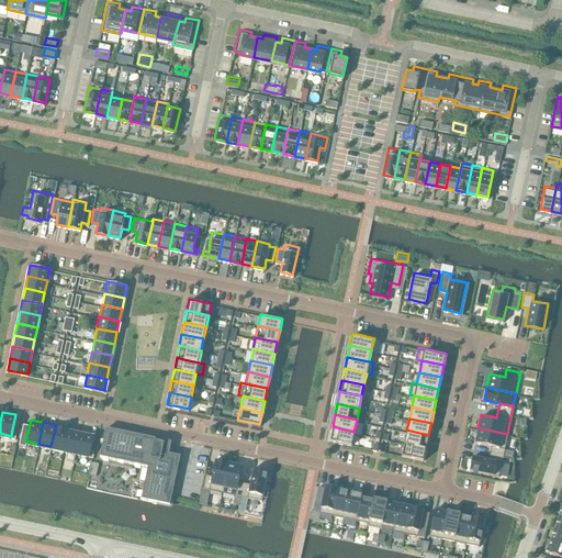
[(56,425),(51,446),(63,449),(68,427),(56,425)]
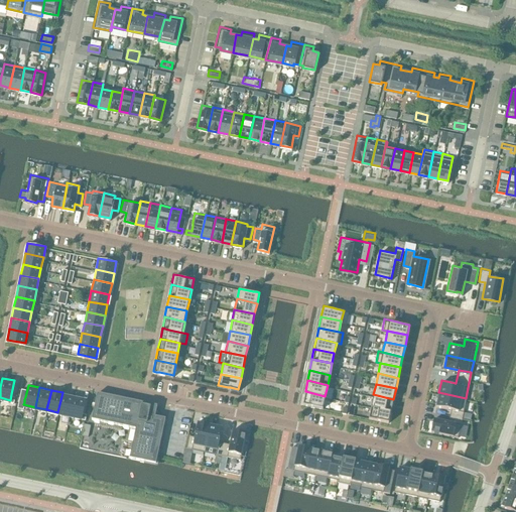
[(97,390),(92,416),(136,426),(129,456),(155,462),(165,415),(154,413),(157,403),(151,402),(97,390)]
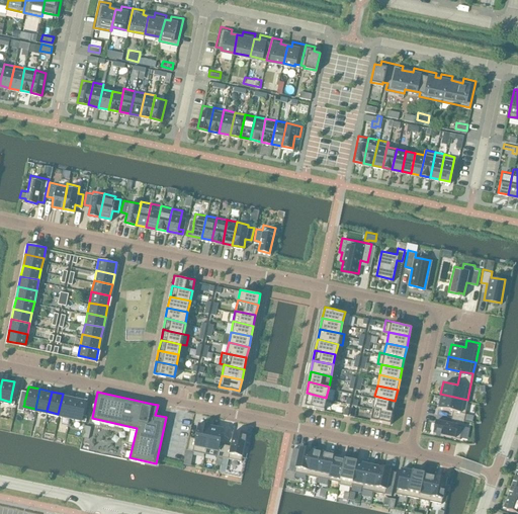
[(307,393),(304,404),(313,406),(316,407),(324,409),(326,398),(307,393)]
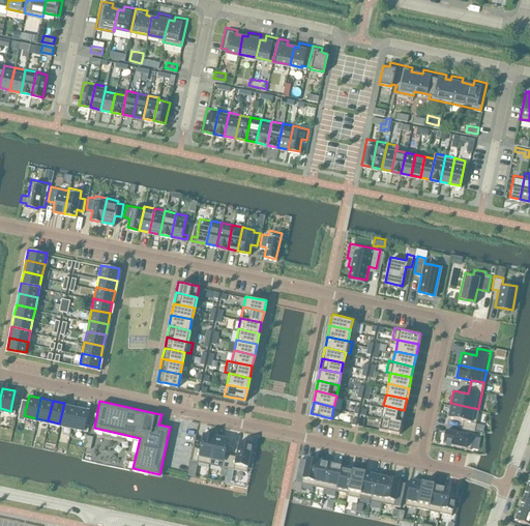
[(64,403),(59,424),(71,426),(76,405),(64,403)]
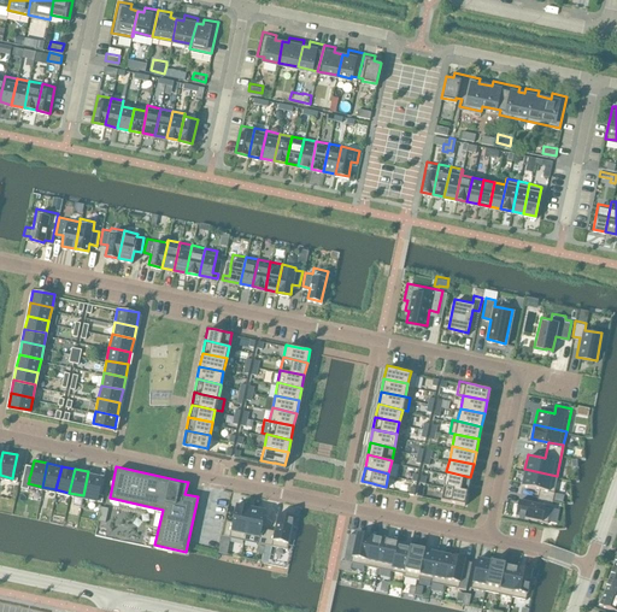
[(524,469),(522,483),(539,487),(554,490),(557,476),(524,469)]
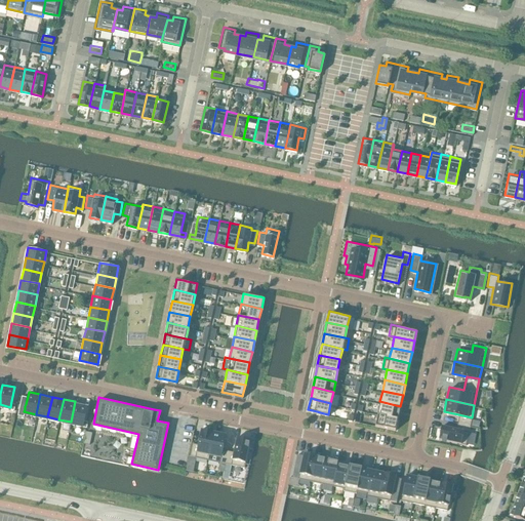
[(75,401),(71,422),(83,424),(84,418),(87,404),(75,401)]
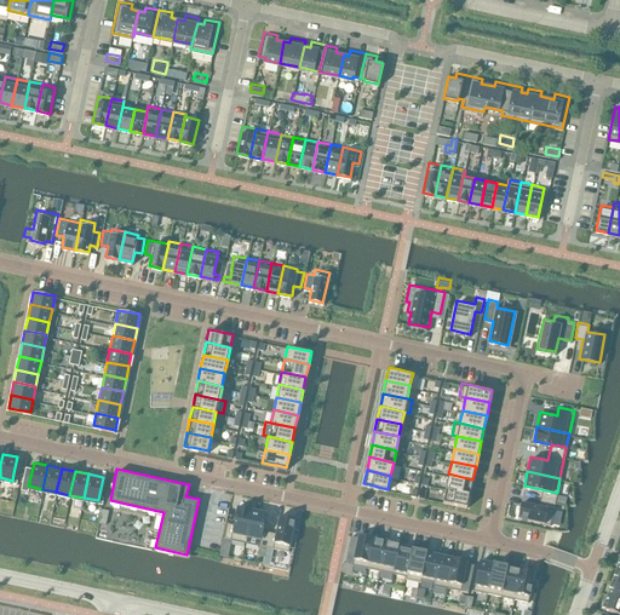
[(448,473),(446,487),(470,492),(472,480),(448,473)]
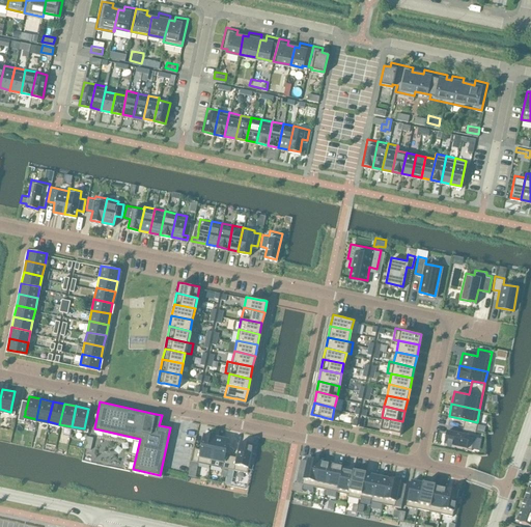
[(382,417),(380,428),(389,431),(391,432),(400,434),(402,421),(382,417)]
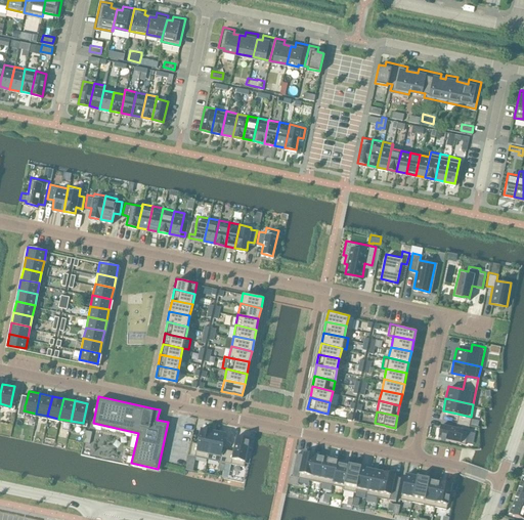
[(440,423),(438,436),(465,442),(471,417),(457,414),(455,426),(440,423)]
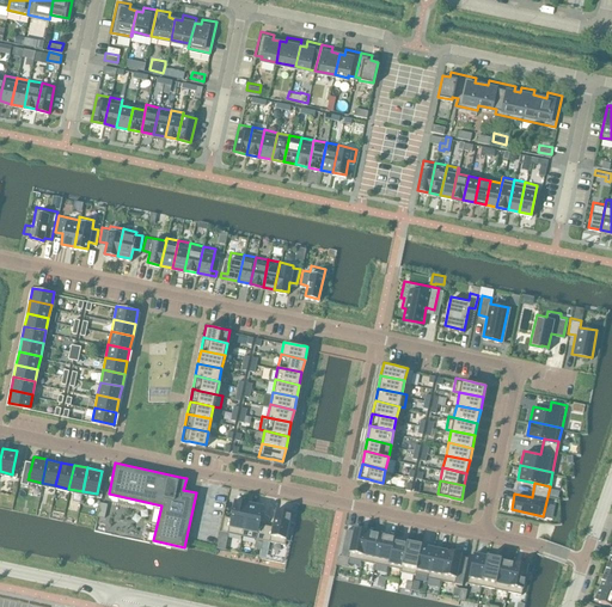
[(224,514),(221,528),(227,529),(242,533),(243,527),(249,501),(234,497),(231,515),(224,514)]
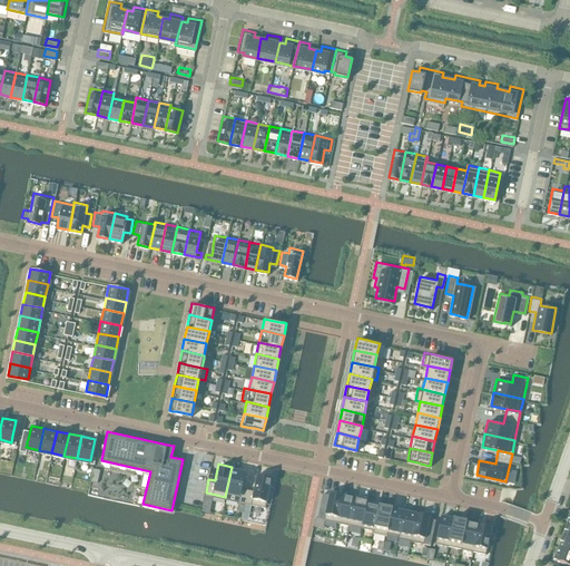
[(90,478),(97,480),(99,467),(94,466),(90,478)]
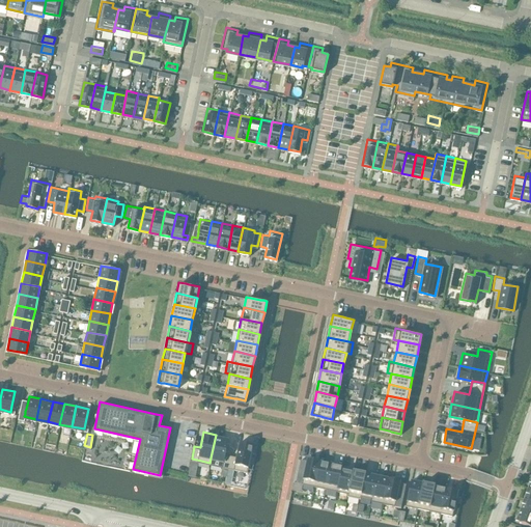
[(211,458),(210,463),(222,465),(228,467),(230,454),(224,453),(228,437),(216,435),(211,458)]
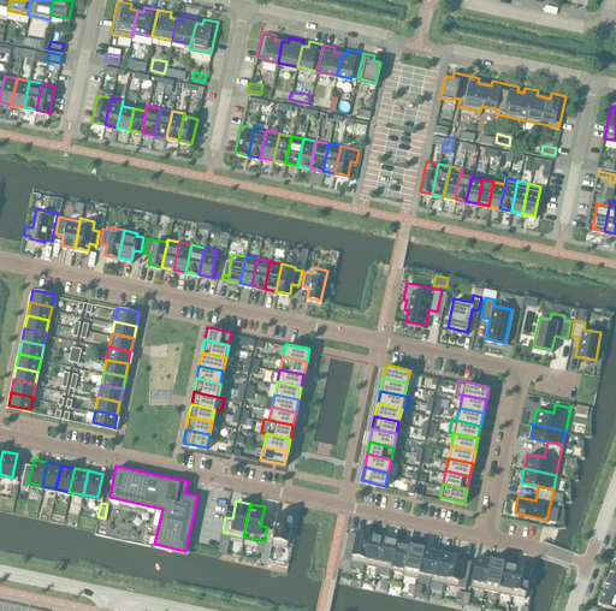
[(267,527),(265,541),(271,543),(286,546),(288,540),(294,514),(278,510),(273,528),(267,527)]
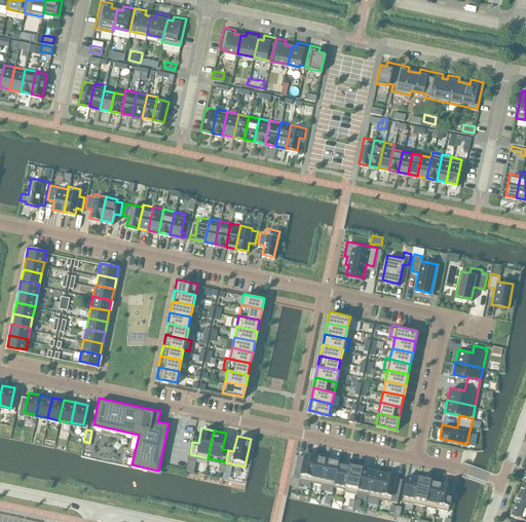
[(300,474),(299,477),(310,480),(311,479),(315,454),(304,452),(304,454),(303,458),(302,464),(301,467),(300,470),(300,473),(300,474)]
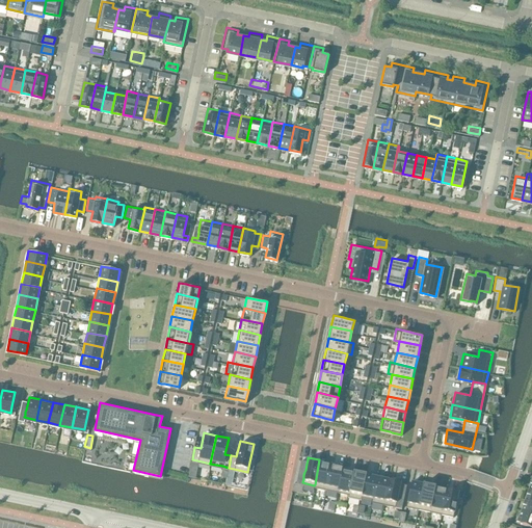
[(319,459),(315,484),(325,486),(330,462),(319,459)]
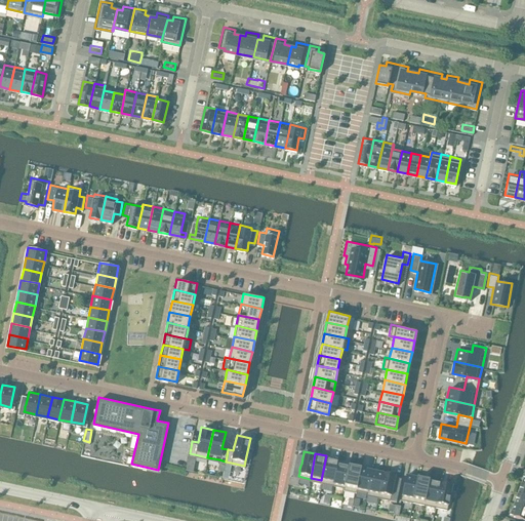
[(326,455),(321,480),(332,483),(337,458),(326,455)]
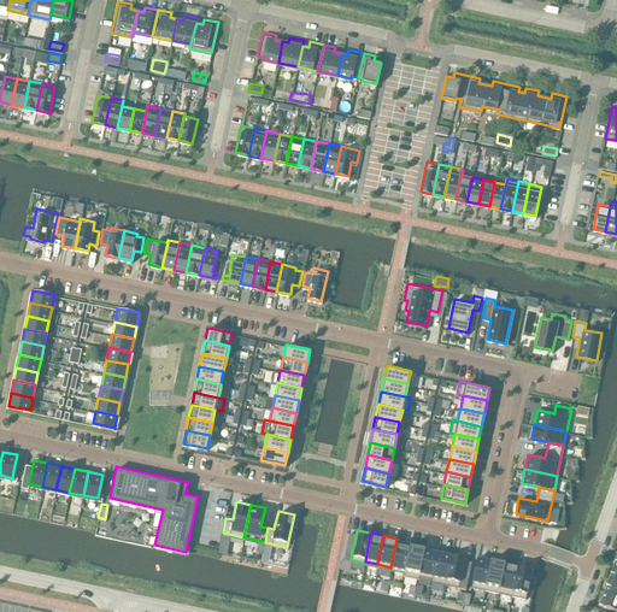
[(397,539),(391,568),(404,570),(405,570),(407,557),(411,541),(398,539),(397,539)]
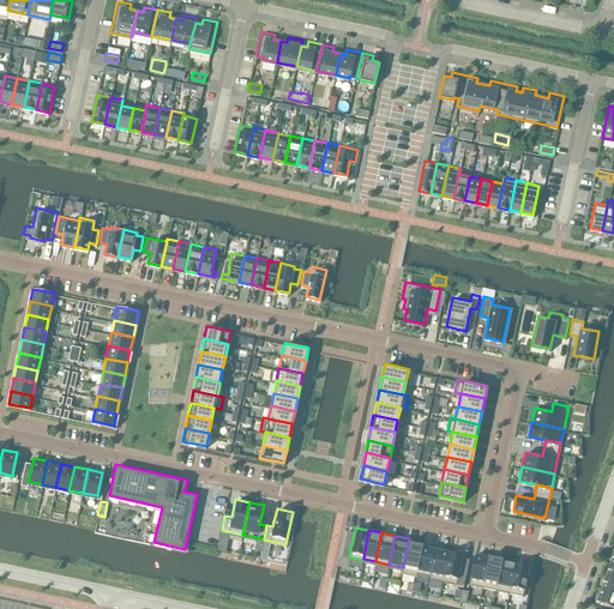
[(403,567),(402,571),(415,574),(416,571),(422,542),(409,538),(405,554),(403,567)]
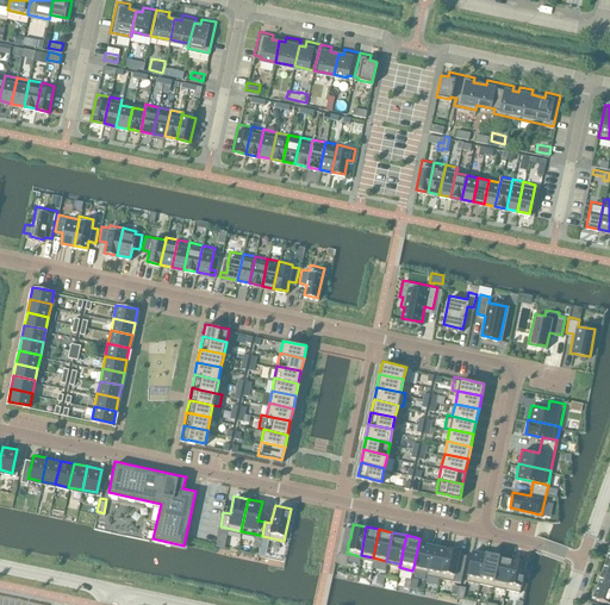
[(419,538),(414,567),(427,569),(434,541),(419,538)]
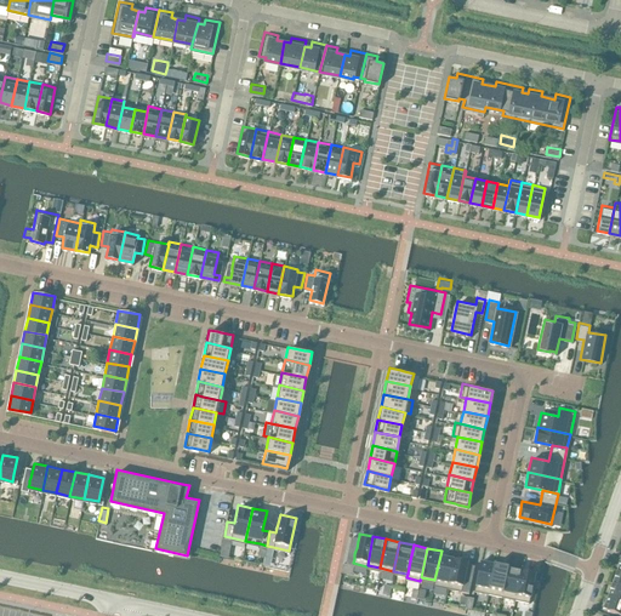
[(436,580),(434,583),(448,586),(455,554),(442,551),(434,580),(436,580)]
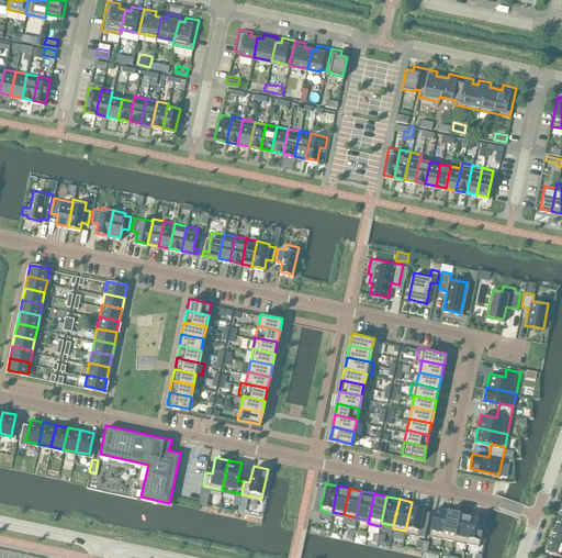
[(412,502),(405,531),(417,534),(418,529),(419,526),(420,522),(422,517),(422,513),(423,510),(424,504),(412,502)]
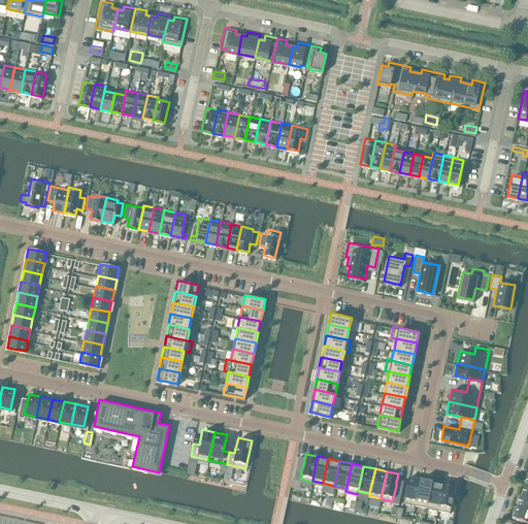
[(408,475),(403,501),(415,503),(416,498),(421,478),(409,475),(408,475)]
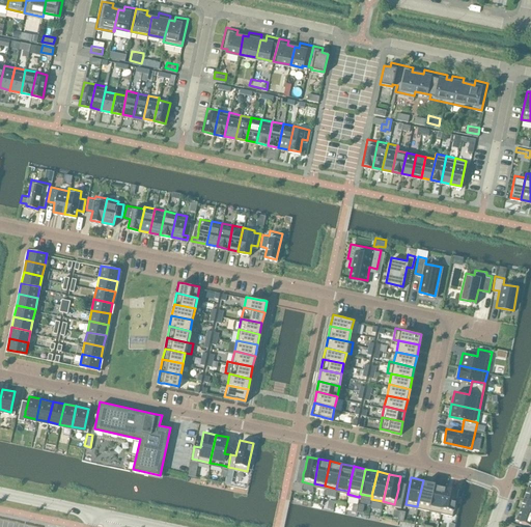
[(417,506),(428,509),(429,504),(435,482),(423,480),(418,501),(417,506)]
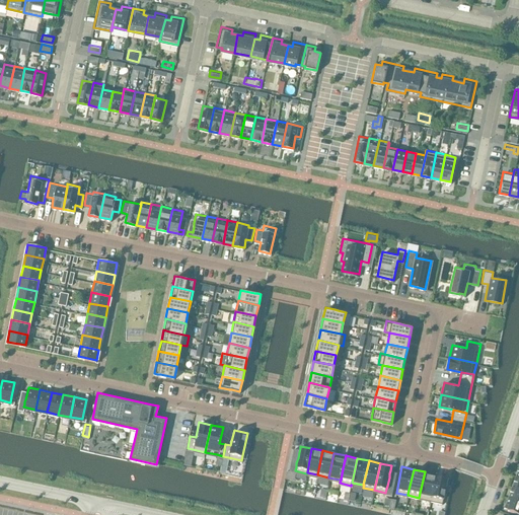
[(420,493),(419,498),(431,500),(432,495),(436,474),(425,471),(420,493)]
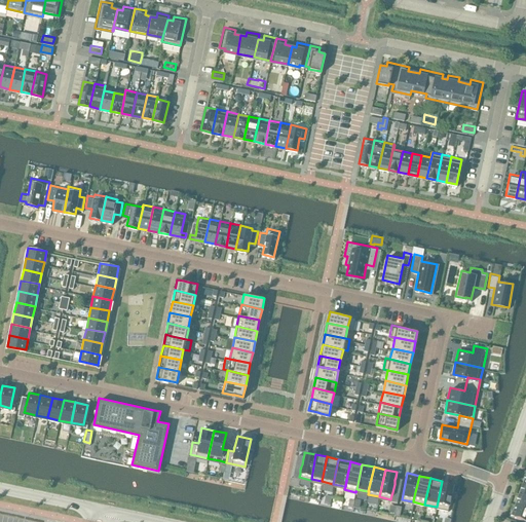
[(438,501),(437,507),(448,509),(449,505),(453,483),(442,481),(438,501)]
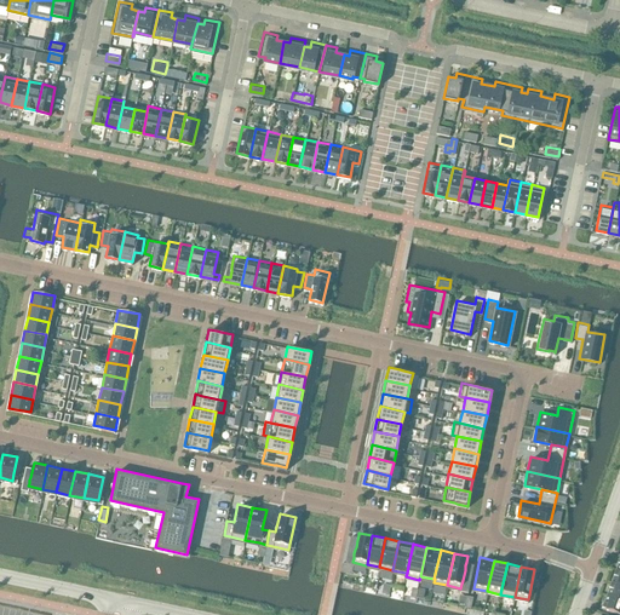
[(619,596),(619,582),(612,580),(607,592),(619,596)]
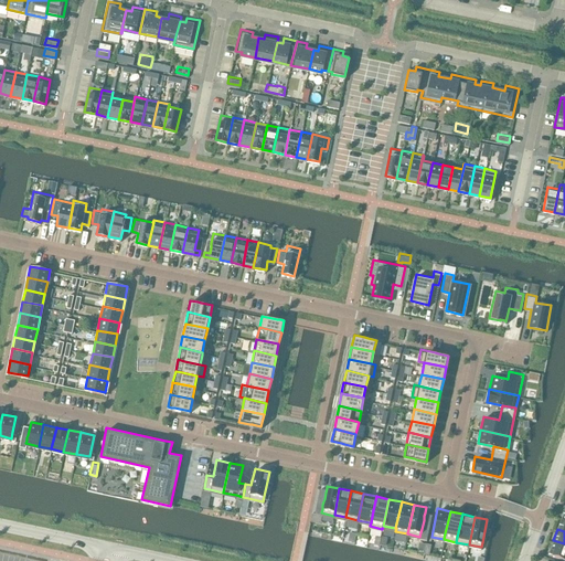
[(564,558),(564,543),(553,540),(548,552),(564,558)]
